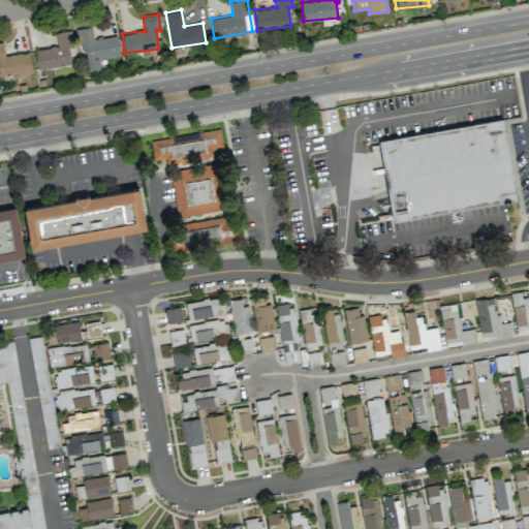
[(120,55),(116,35),(93,38),(91,27),(79,29),(86,73),(101,70),(99,58),(120,55)]
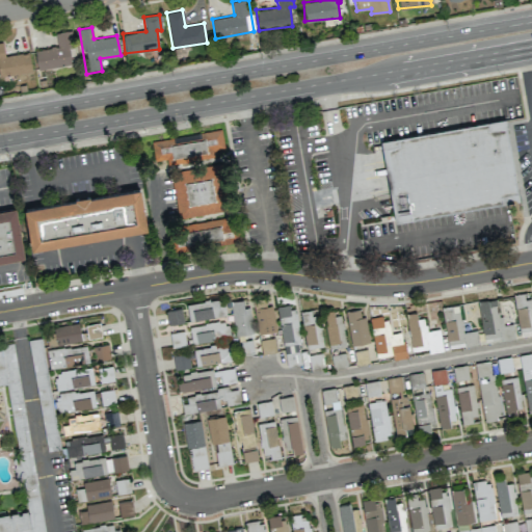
[(36,70),(71,64),(69,47),(74,47),(71,30),(55,32),(57,47),(34,50),(36,70)]
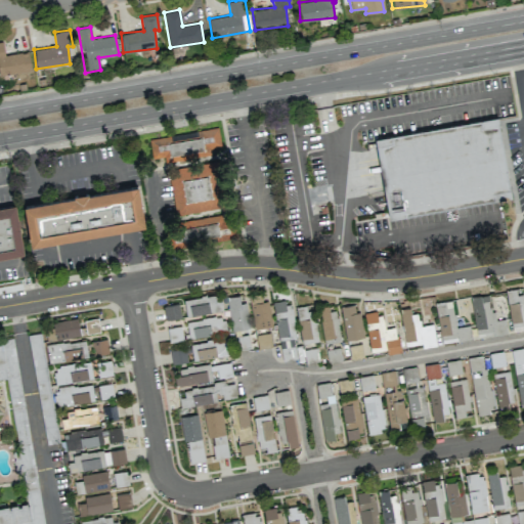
[(0,75),(31,71),(29,51),(4,54),(2,41),(0,41),(0,75)]
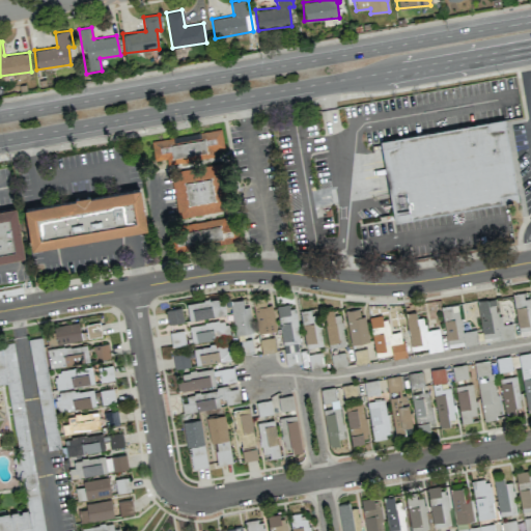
[(380,140),(393,221),(506,201),(518,199),(504,119),(504,118),(380,140)]
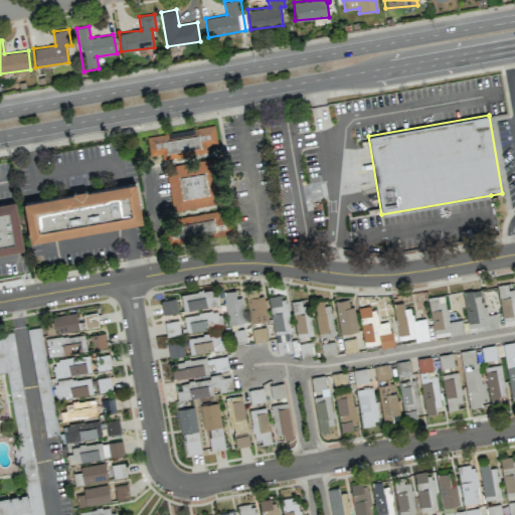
[(147,137),(150,157),(207,149),(206,146),(216,145),(214,126),(179,131),(179,138),(168,139),(167,134),(147,137)]
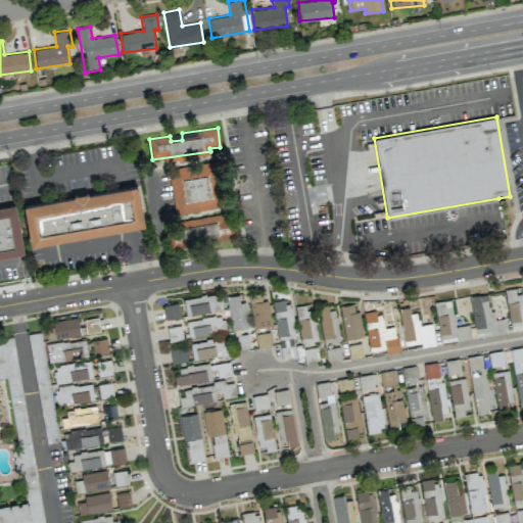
[(225,205),(217,161),(168,170),(176,214),(225,205)]
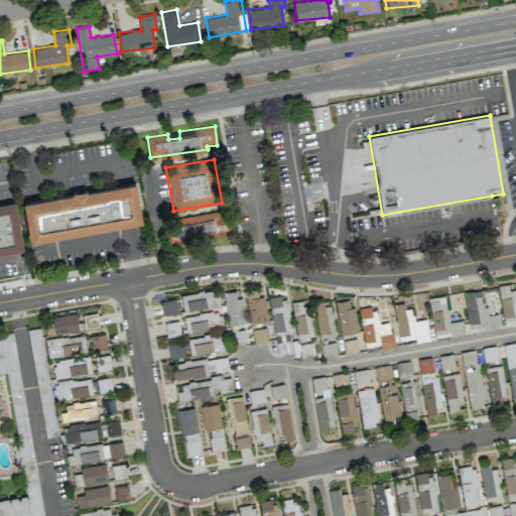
[(142,223),(136,182),(22,201),(29,241),(142,223)]
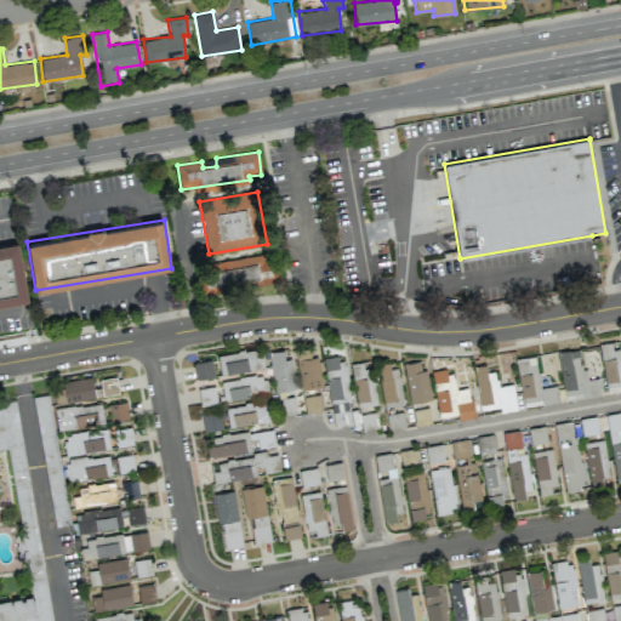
[(0,305),(28,300),(18,243),(0,245),(0,305)]
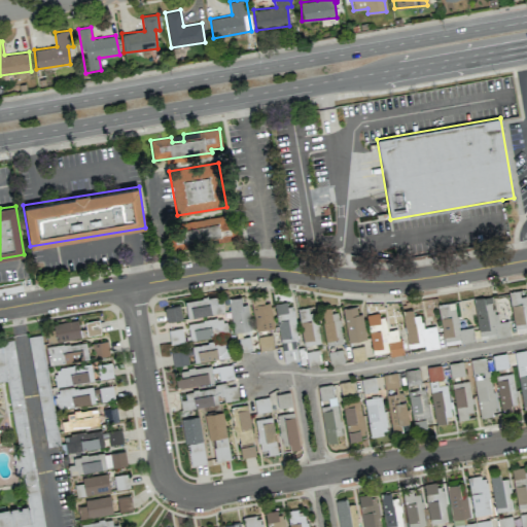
[(167,226),(170,248),(218,240),(218,241),(238,238),(234,218),(224,219),(223,216),(167,226)]
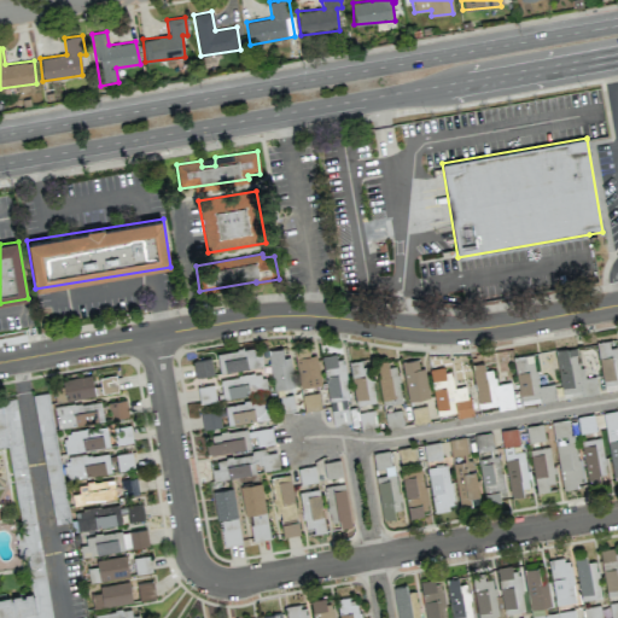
[(617,388),(617,349),(617,343),(598,345),(604,390),(617,388)]
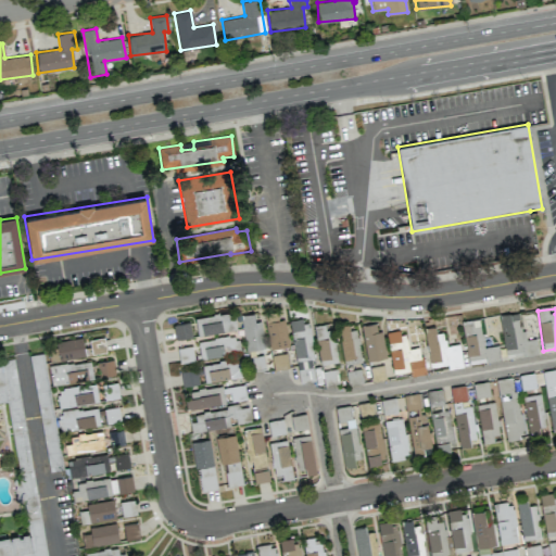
[(535,338),(522,340),(519,312),(500,315),(506,358),(538,354),(535,338)]
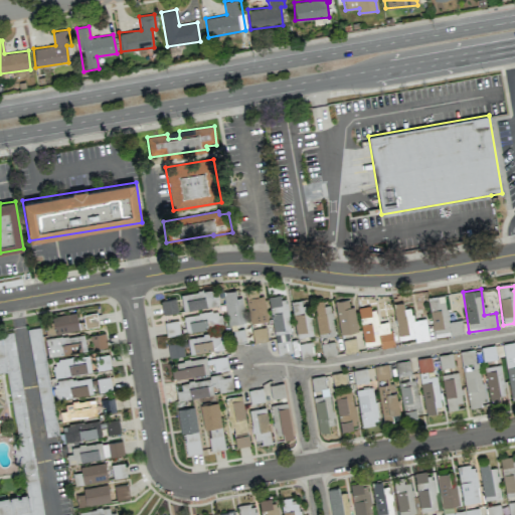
[(218,307),(217,290),(181,293),(182,310),(218,307)]
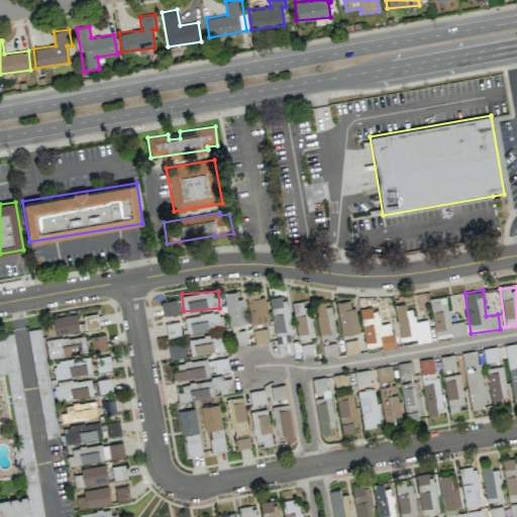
[(246,292),(249,324),(268,322),(266,296),(259,297),(257,291),(246,292)]
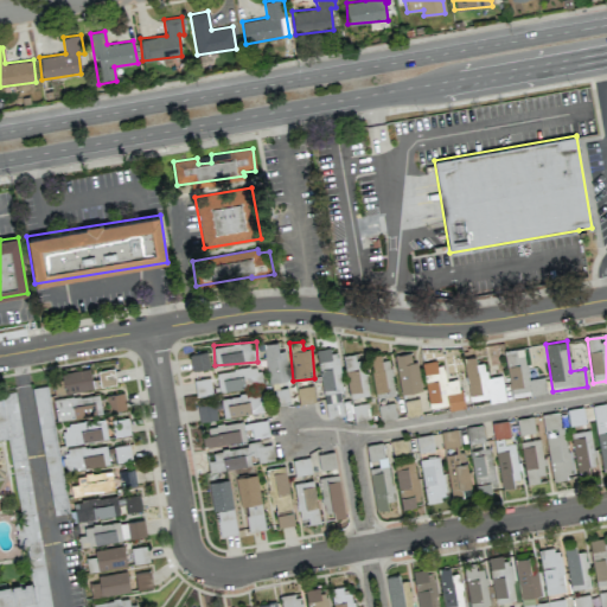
[(267,382),(288,381),(286,350),(278,351),(276,343),(263,344),(267,382)]
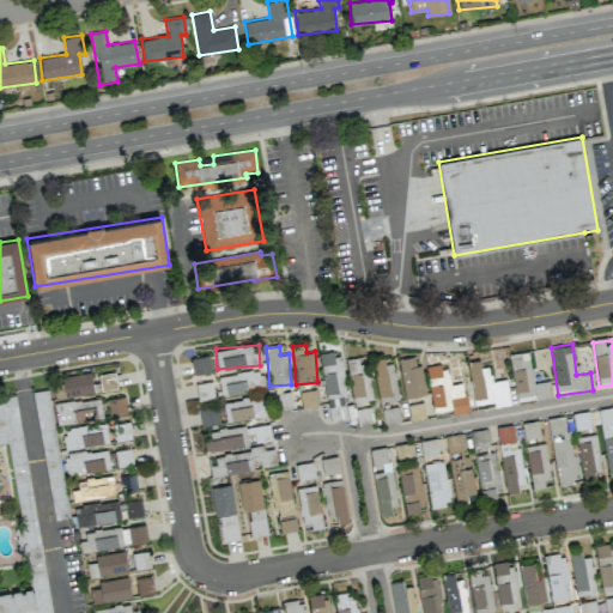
[(319,353),(331,422),(349,419),(338,351),(319,353)]
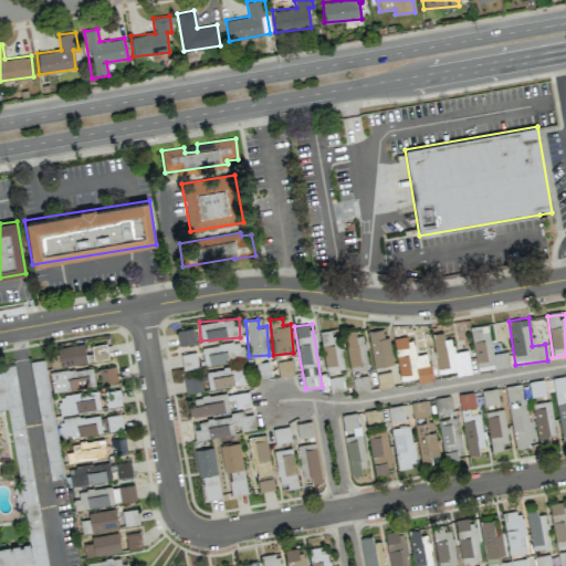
[(475,370),(509,366),(506,352),(490,353),(486,325),(471,327),(475,370)]
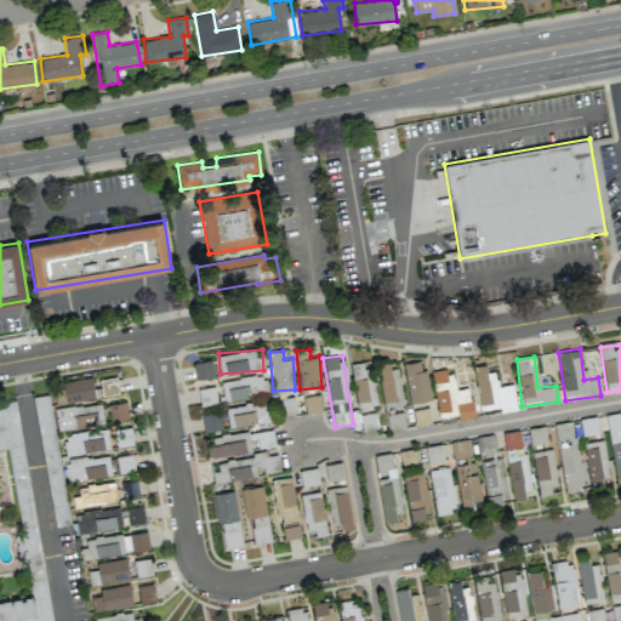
[(195,379),(214,377),(211,359),(194,362),(195,379)]
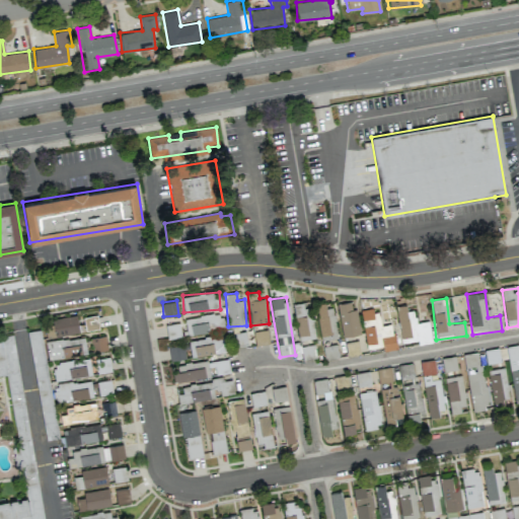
[(341,337),(358,335),(356,302),(339,303),(341,337)]
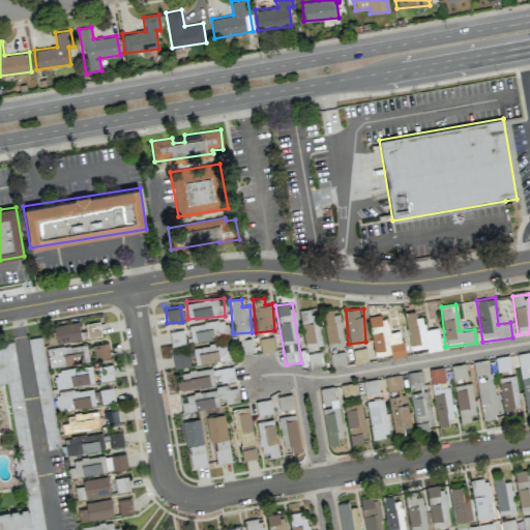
[(301,312),(303,347),(320,346),(319,311),(301,312)]
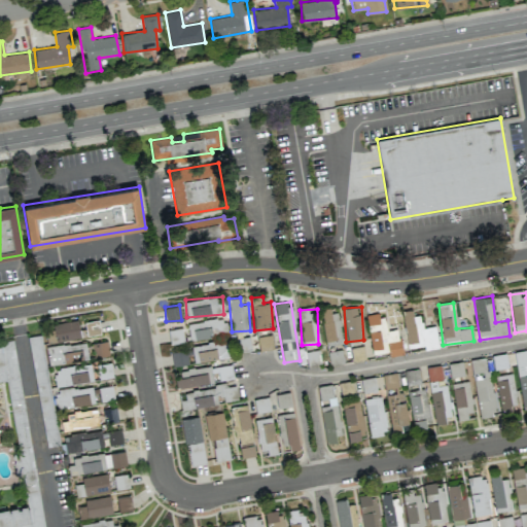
[(402,311),(407,344),(418,342),(417,338),(422,337),(424,349),(438,347),(434,325),(419,327),(417,309),(402,311)]
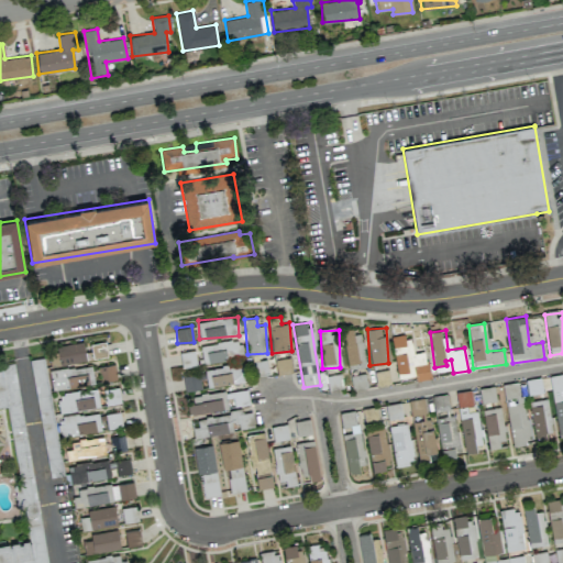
[(398,378),(412,375),(414,381),(430,378),(426,351),(411,353),(408,333),(392,335),(398,378)]
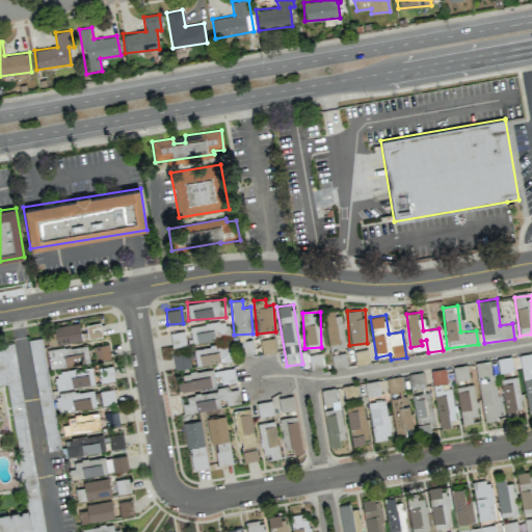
[(189,326),(192,342),(223,336),(222,334),(229,333),(225,319),(189,326)]
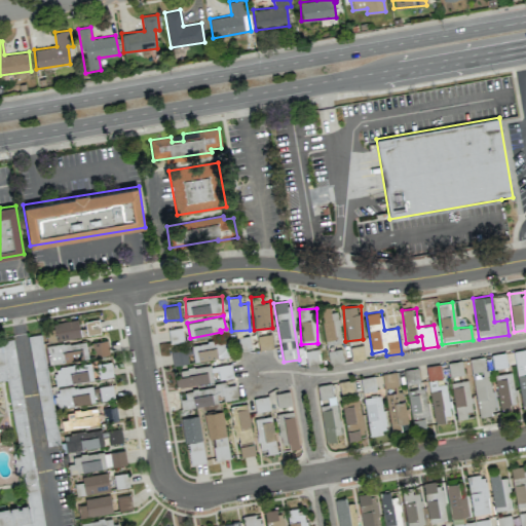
[(57,341),(80,336),(77,318),(52,324),(57,341)]
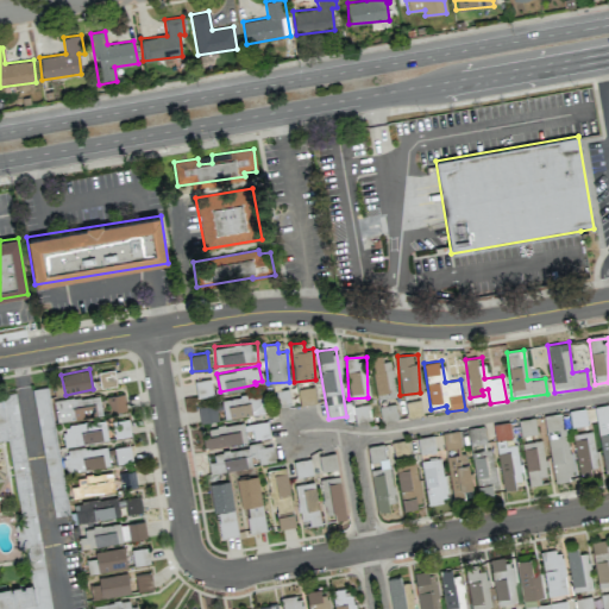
[(115,384),(113,369),(98,371),(101,388),(115,384)]
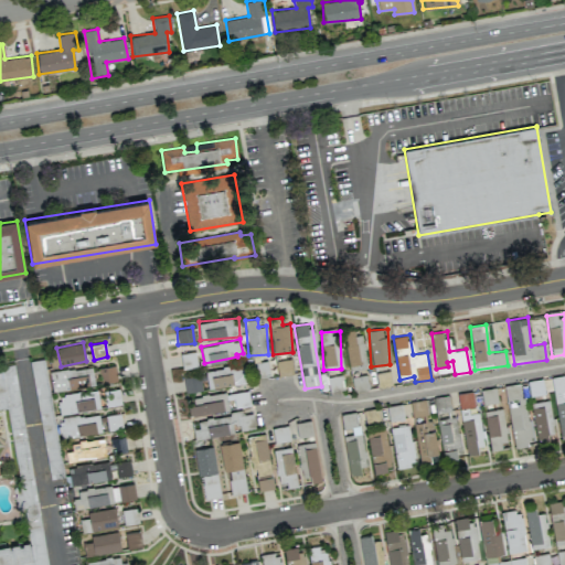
[(198,366),(195,351),(180,353),(182,369),(198,366)]
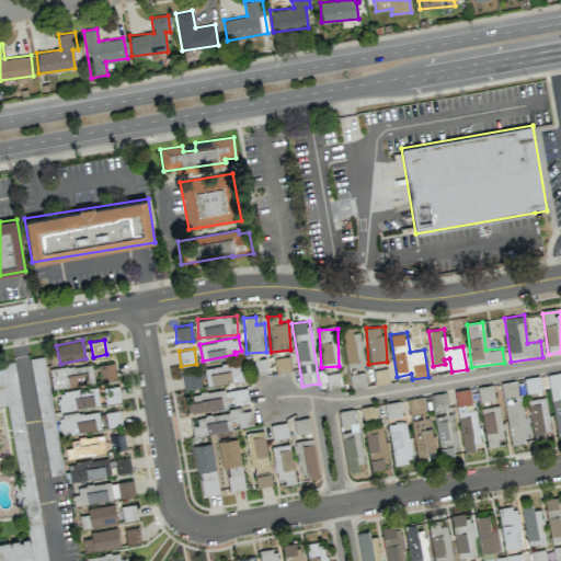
[(274,358),(275,373),(290,370),(289,356),(274,358)]
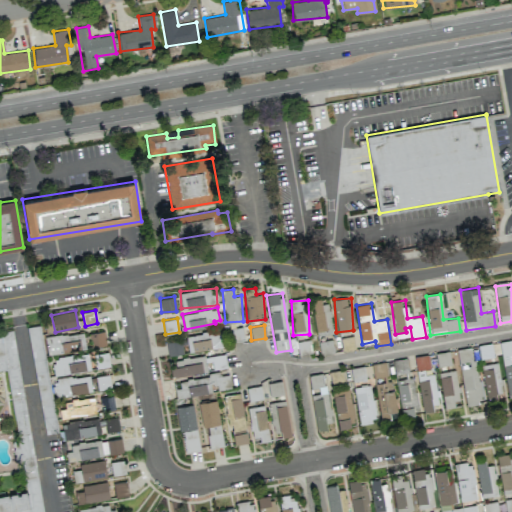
[(91,347),(106,345),(104,331),(90,333),(91,347)]
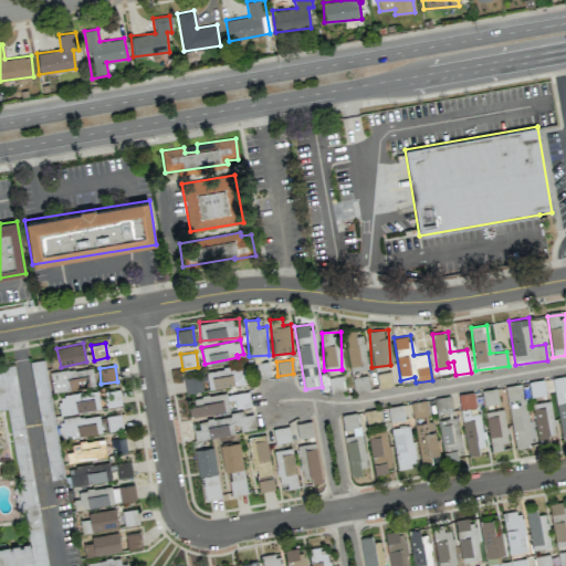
[(208,388),(248,383),(245,366),(184,376),(186,392),(202,390),(201,380),(207,380),(208,388)]
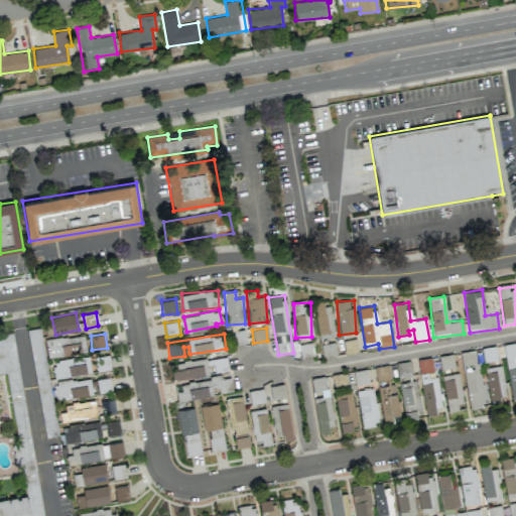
[(0,515),(40,515),(15,335),(0,337),(0,372),(6,371),(24,496),(0,499),(0,515)]
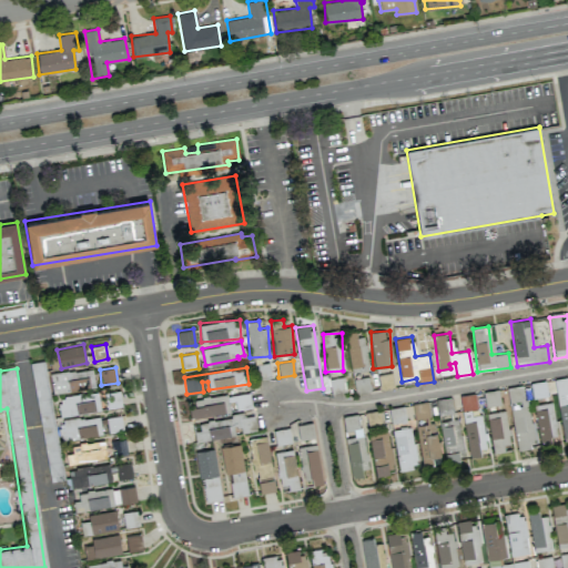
[(95,386),(92,368),(67,374),(68,384),(57,387),(58,393),(95,386)]
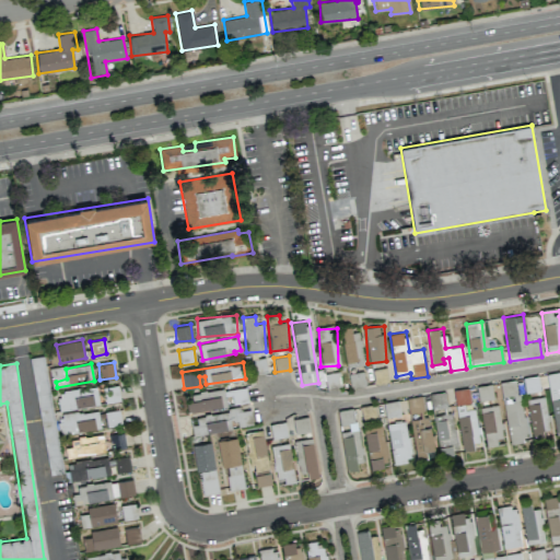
[(325,373),(326,386),(340,385),(339,371),(325,373)]
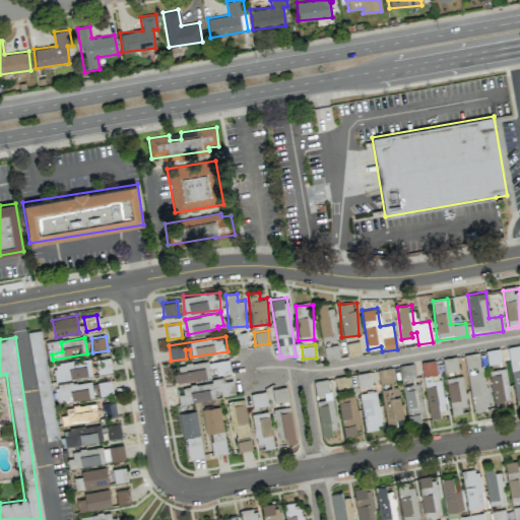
[(519,344),(508,347),(516,400),(519,399),(519,344)]
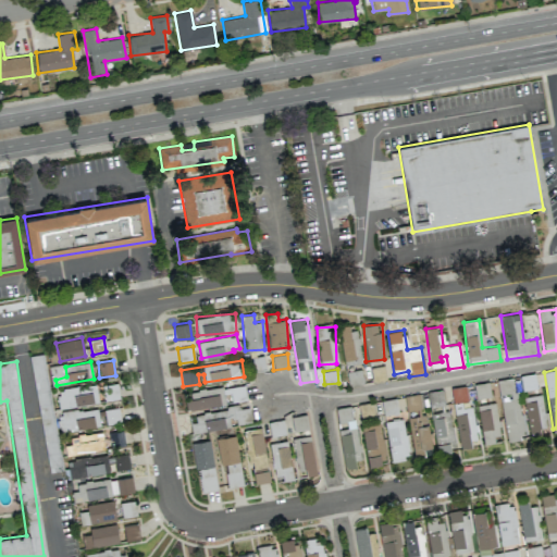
[(529,432),(544,431),(539,373),(520,375),(522,391),(533,390),(534,396),(524,397),(529,432)]
